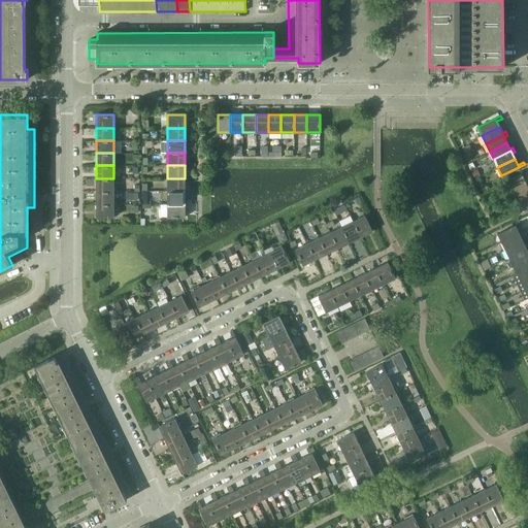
[(508,179),(512,186),(524,179),(521,173),(508,179)]
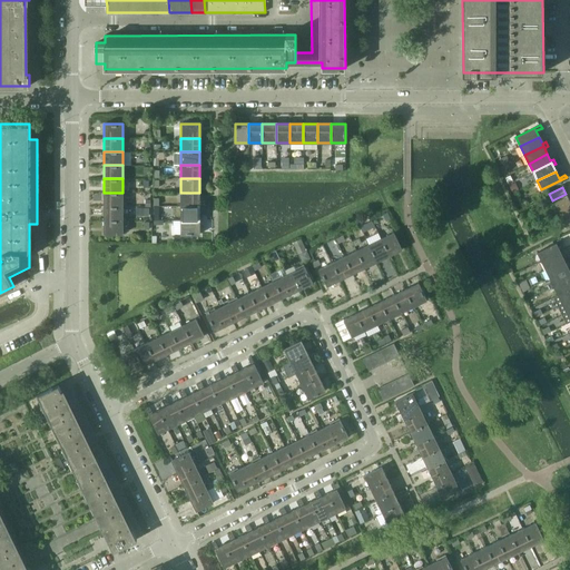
[(123,193),(104,193),(104,206),(123,206),(123,193)]
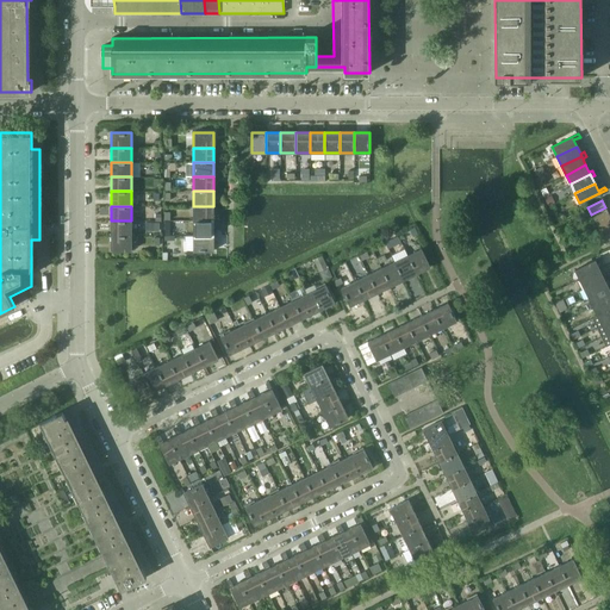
[(213,206),(193,206),(193,221),(213,221),(213,206)]
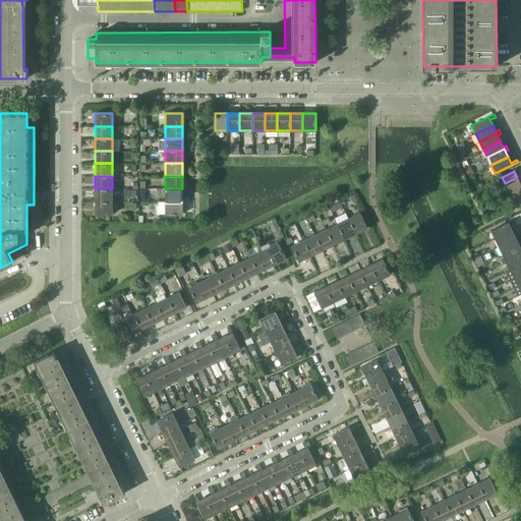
[(517,177),(505,183),(508,188),(520,183),(517,177)]
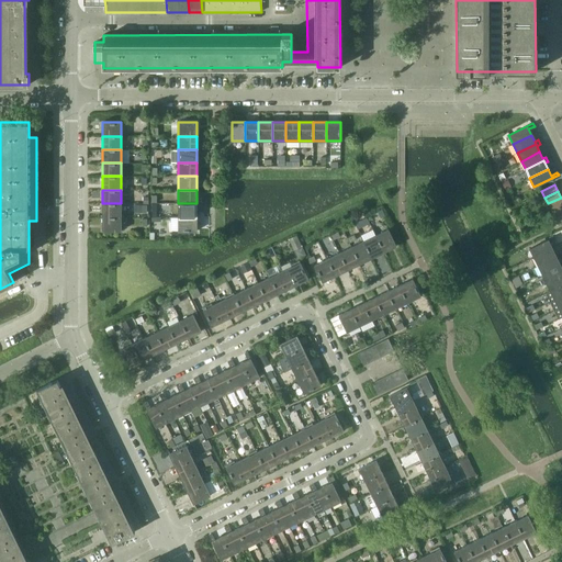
[(561,200),(561,198),(548,203),(551,210),(561,203),(561,200)]
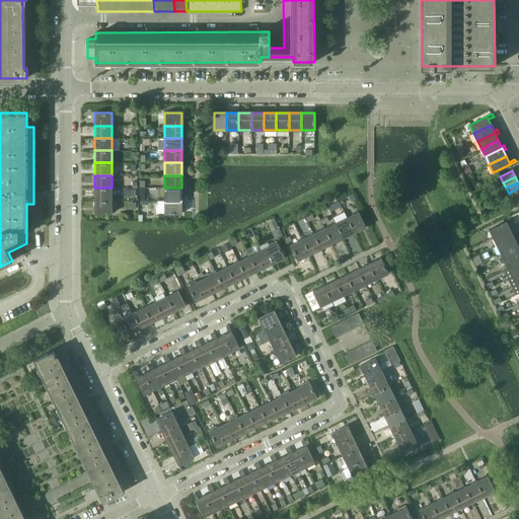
[(112,188),(94,188),(94,200),(112,200),(112,188)]
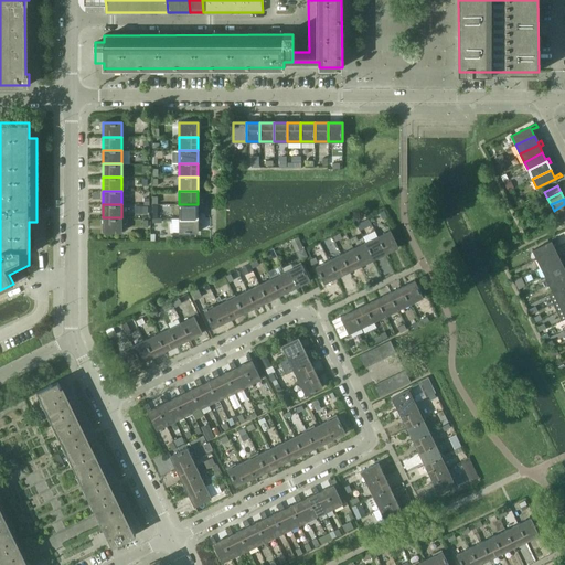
[(198,204),(179,204),(179,217),(198,217),(198,204)]
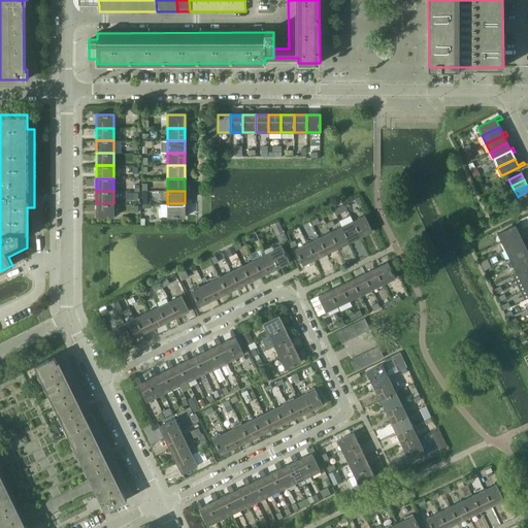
[(527,191),(518,197),(520,203),(527,198),(527,191)]
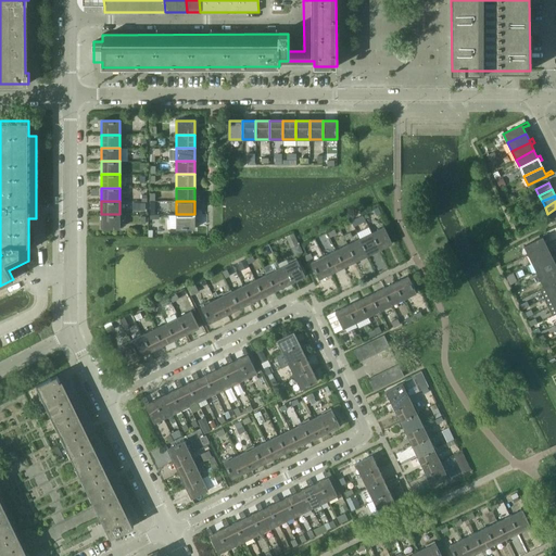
[(119,214),(101,214),(101,228),(119,228),(119,214)]
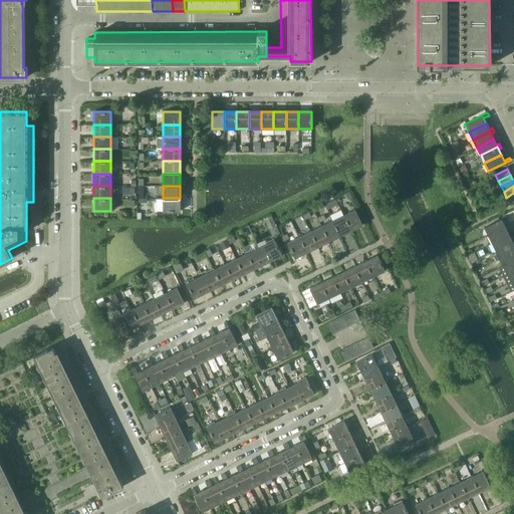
[(180,198),(163,198),(163,211),(180,211),(180,198)]
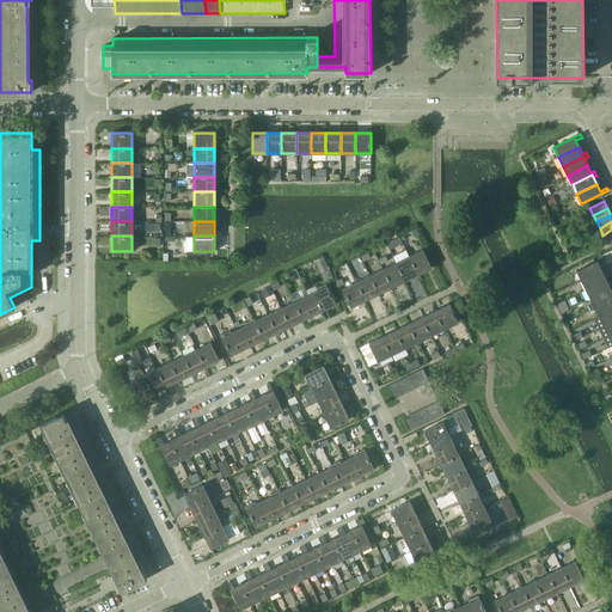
[(216,248),(227,248),(227,236),(216,236),(216,248)]
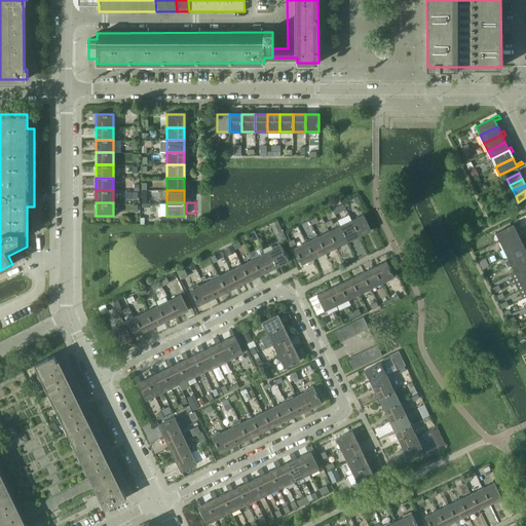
[(363,215),(351,220),(359,236),(371,230),(363,215)]
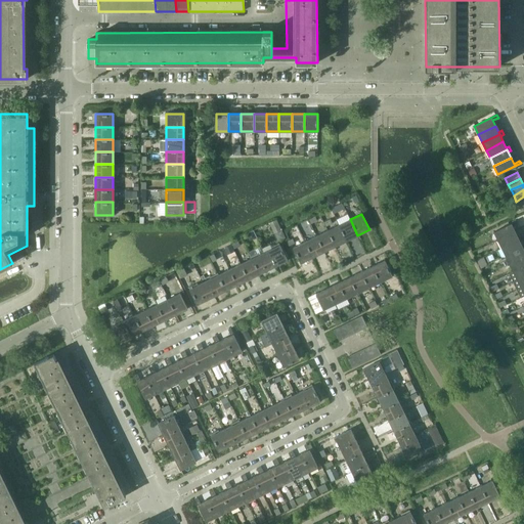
[(278,239),(285,236),(277,219),(271,221),(278,239)]
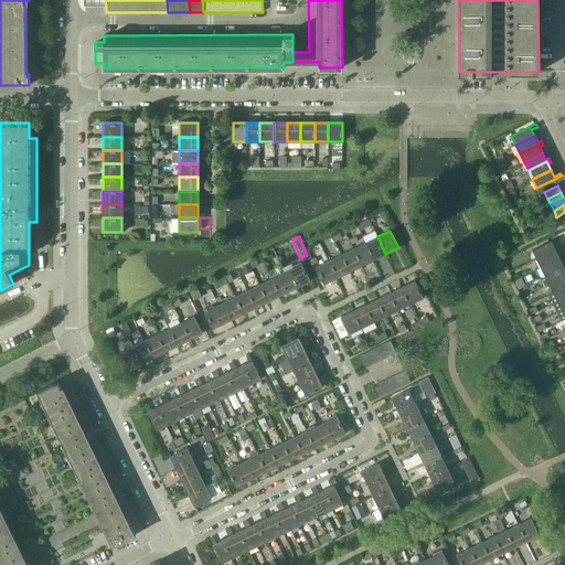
[(377,236),(365,243),(373,259),(385,254),(377,236)]
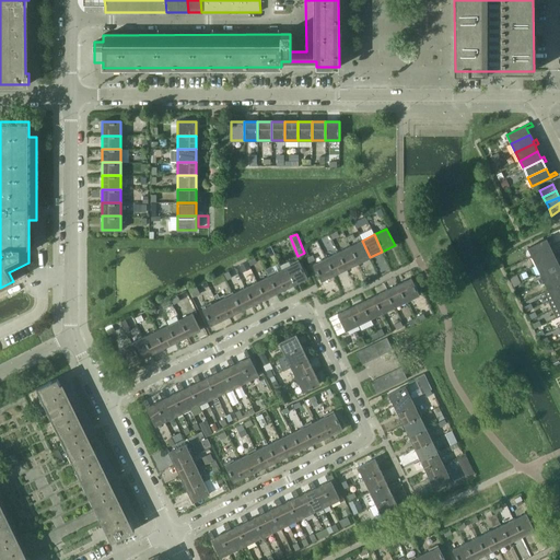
[(527,247),(533,257),(550,247),(547,242),(553,238),(552,235),(527,247)]
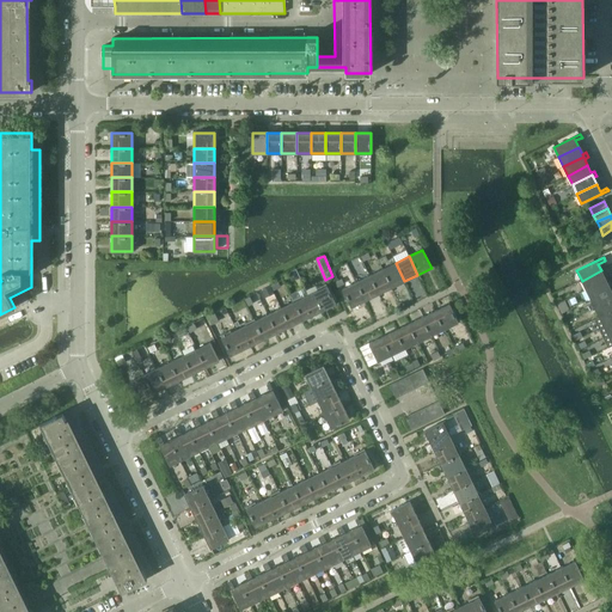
[(396,263),(383,269),(391,287),(404,281),(396,263)]
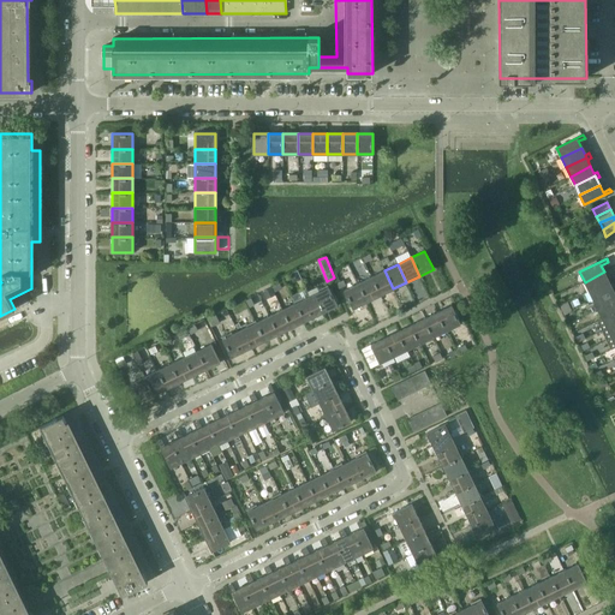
[(384,270),(371,278),(380,296),(393,288),(384,270)]
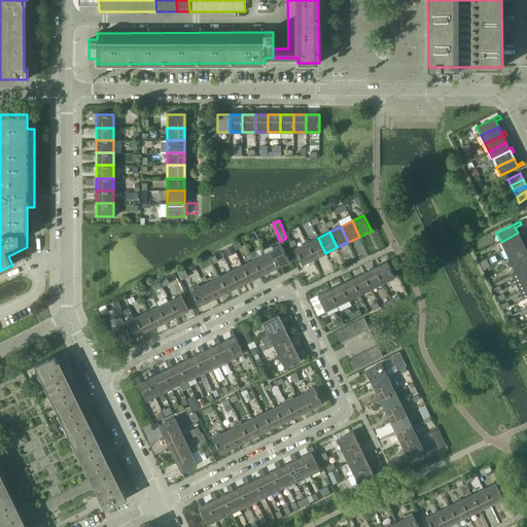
[(518,233),(501,242),(504,249),(522,241),(523,243),(526,242),(524,238),(521,239),(518,233)]
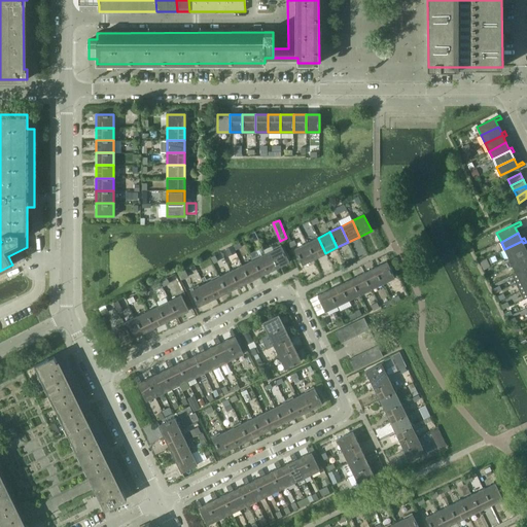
[(254,235),(248,238),(250,244),(257,240),(254,235)]
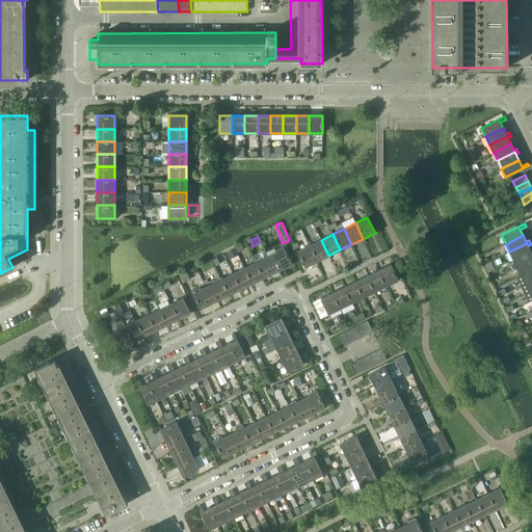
[(321,240),(310,245),(317,261),(328,256),(321,240)]
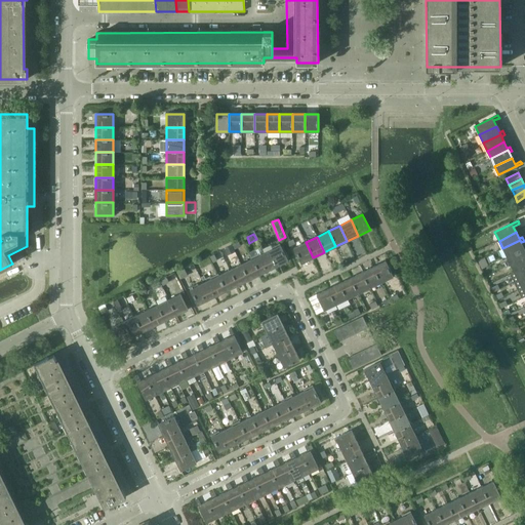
[(520,240),(502,248),(507,256),(524,248),(521,242),(520,240)]
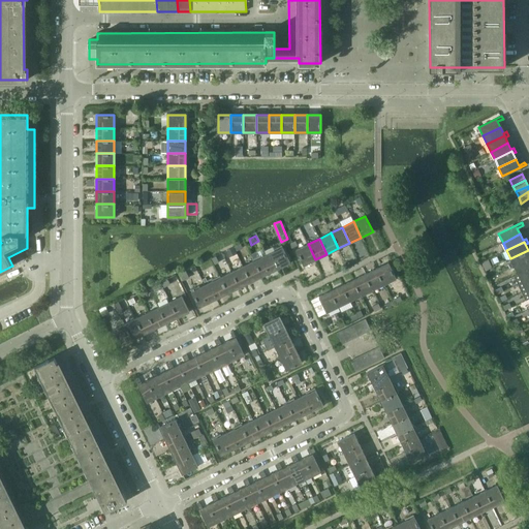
[(308,244),(296,250),(304,266),(315,259),(308,244)]
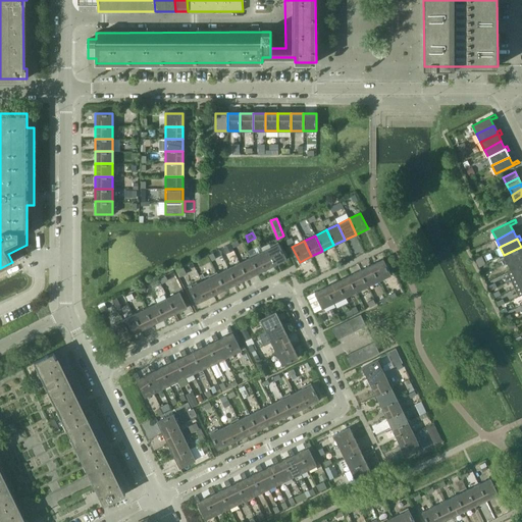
[(286,259),(277,242),(270,246),(269,244),(261,248),(263,251),(262,252),(266,260),(270,258),(274,265),(286,259)]
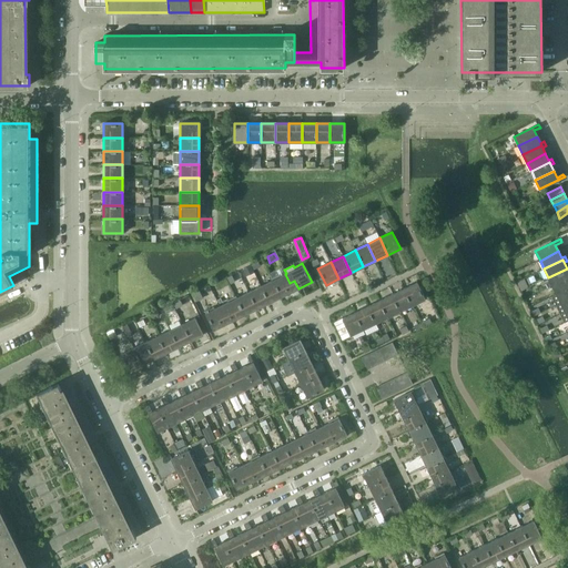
[(273,276),(285,272),(283,266),(271,272),(273,276)]
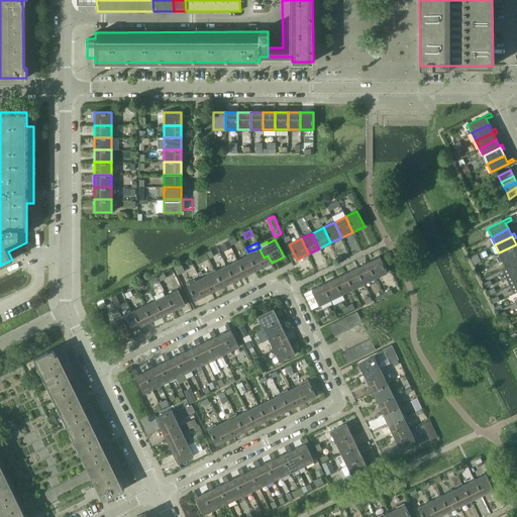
[(516,246),(516,244),(499,252),(503,261),(516,252),(516,246)]
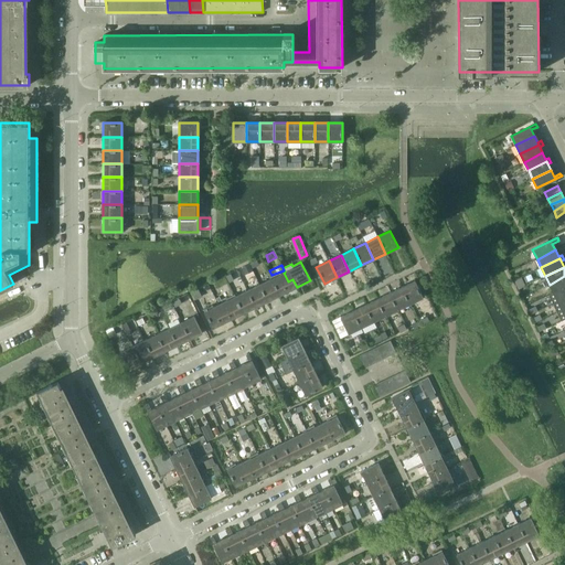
[(284,273),(279,275),(278,273),(270,277),(270,279),(272,279),(279,296),(297,287),(292,279),(288,281),(284,273)]
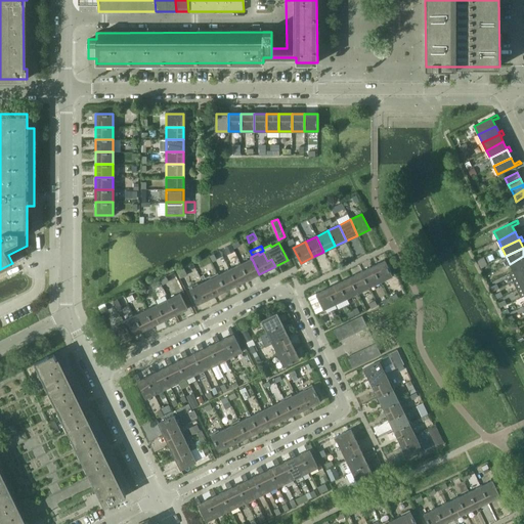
[(523,256),(510,264),(514,271),(523,266),(523,256)]
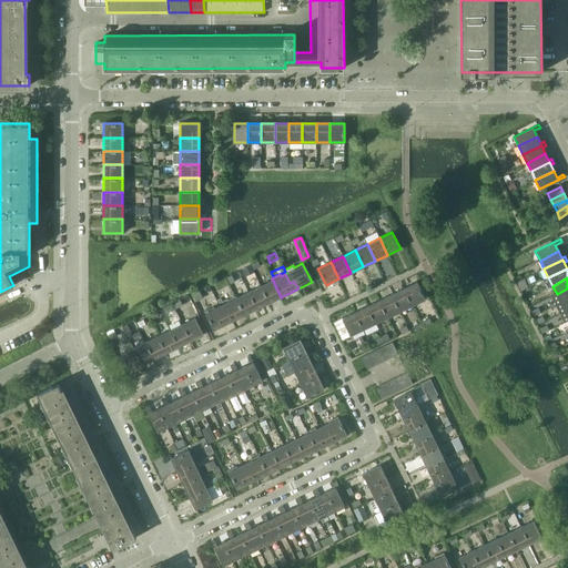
[(273,281),(272,281),(260,286),(269,303),(281,297),(273,281)]
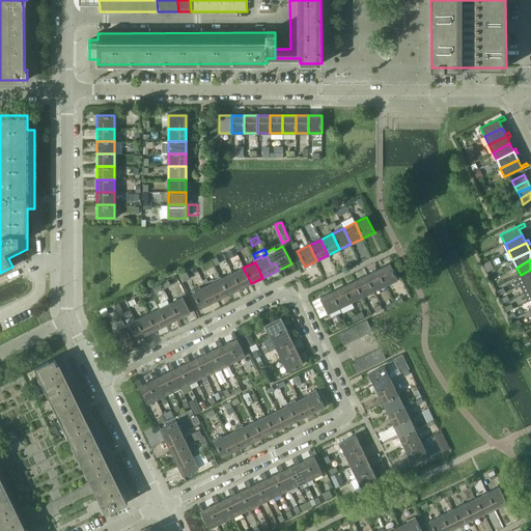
[(390,263),(378,270),(386,285),(397,279),(390,263)]
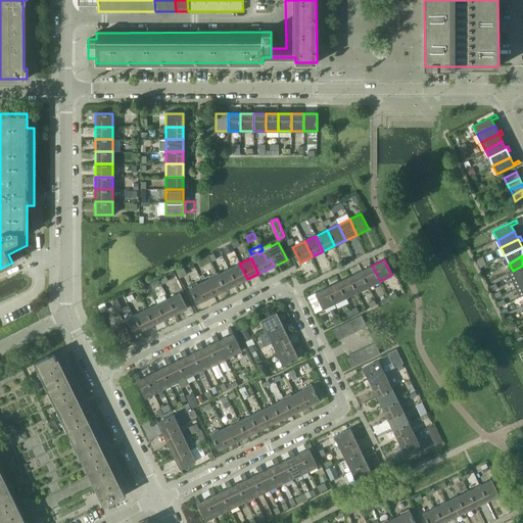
[(239,264),(228,269),(236,285),(247,279),(239,264)]
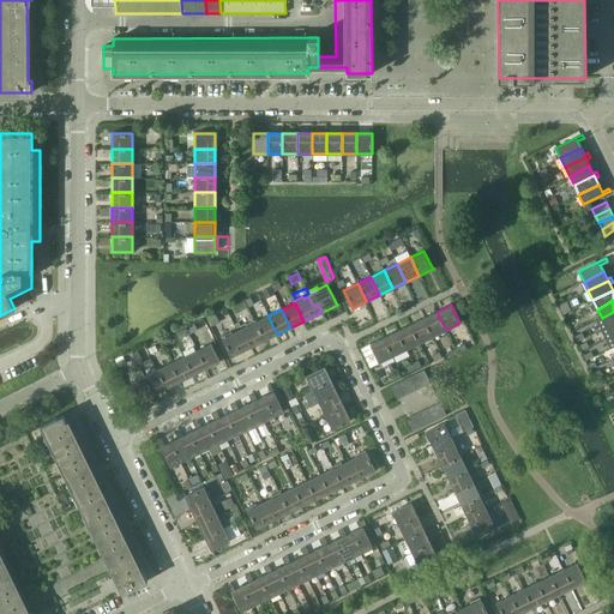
[(437,312),(423,318),(433,336),(446,330),(437,312)]
